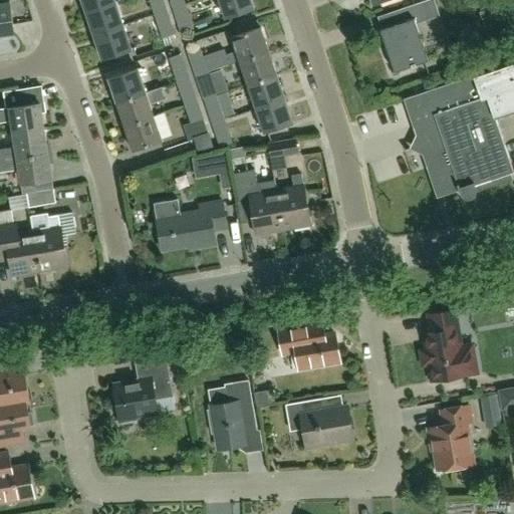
[(81,0),(86,11),(115,1),(114,0),(81,0)]
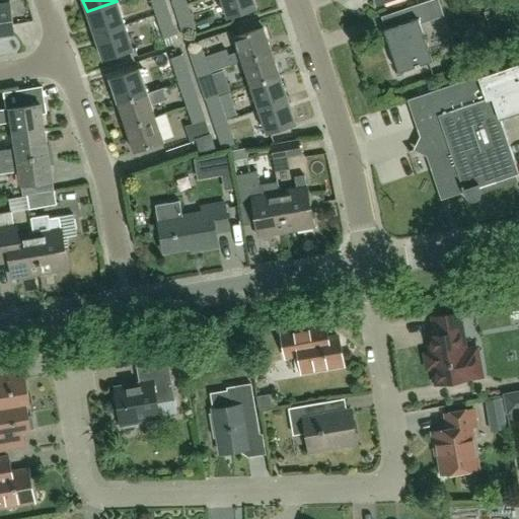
[(151,0),(156,14),(168,9),(165,0),(151,0)]
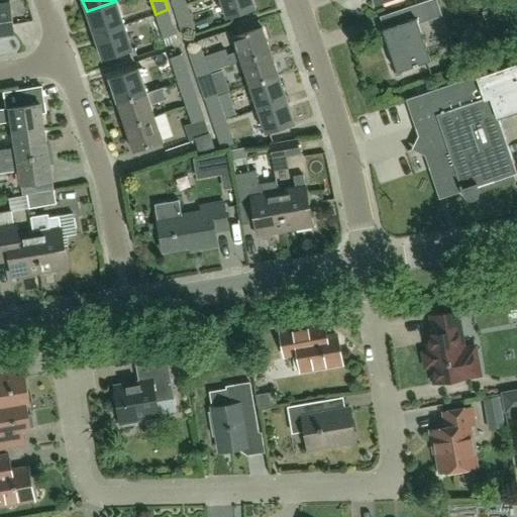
[(252,0),(219,0),(225,17),(255,7),(252,0)]
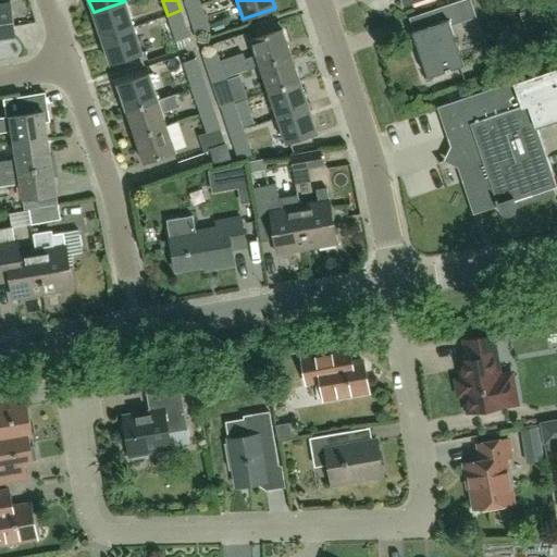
[(450,26),(477,17),(471,0),(461,0),(434,10),(438,23),(411,33),(426,77),(463,65),(450,26)]
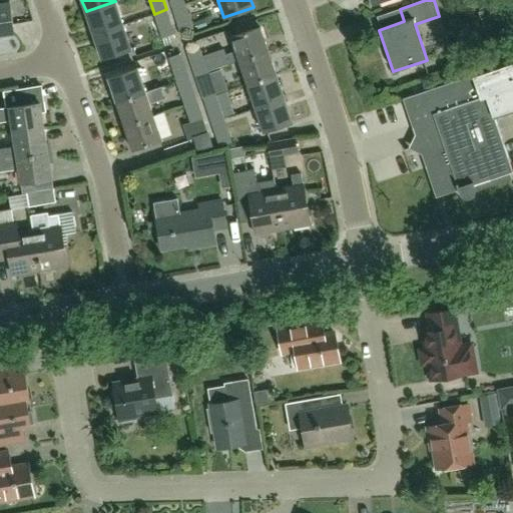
[(115,1),(86,11),(94,34),(123,24),(115,1)]
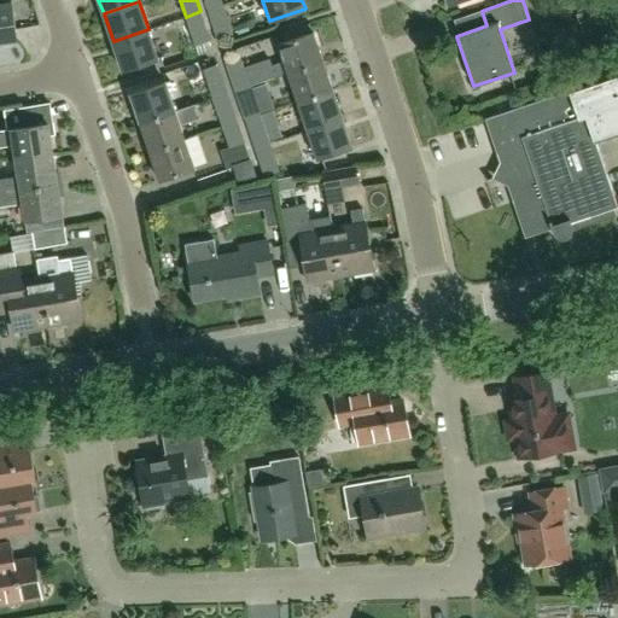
[(0,4),(0,42),(16,40),(10,3),(0,4)]
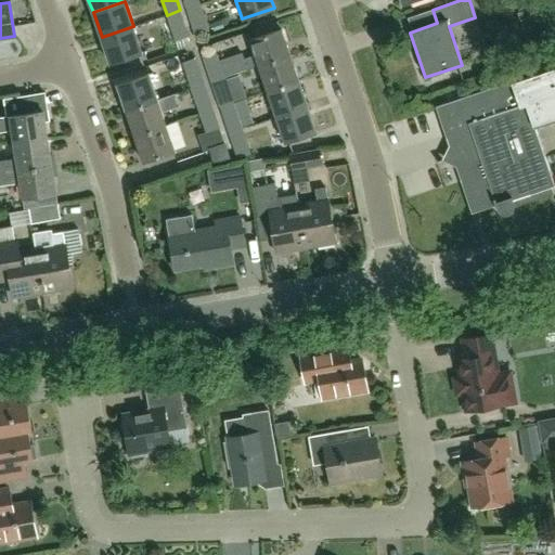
[(201,3),(186,9),(195,35),(209,30),(201,3)]
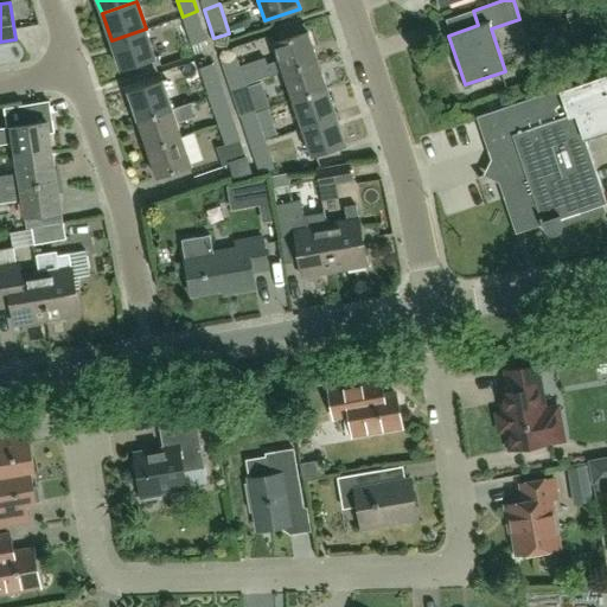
[(197,11),(183,17),(192,45),(208,40),(197,11)]
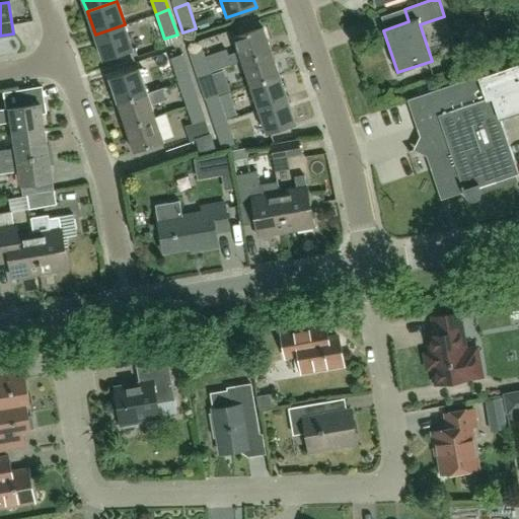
[(125,24),(95,34),(103,59),(133,49),(125,24)]
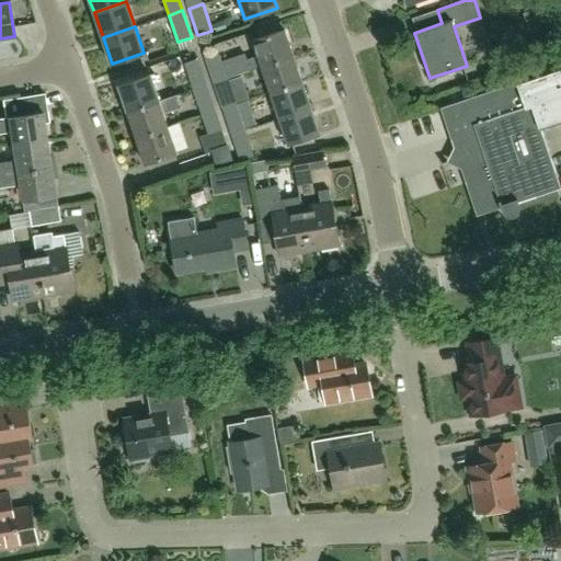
[(249,70),(261,67),(293,55),(284,29),(252,39),(256,55),(245,59),(249,70)]
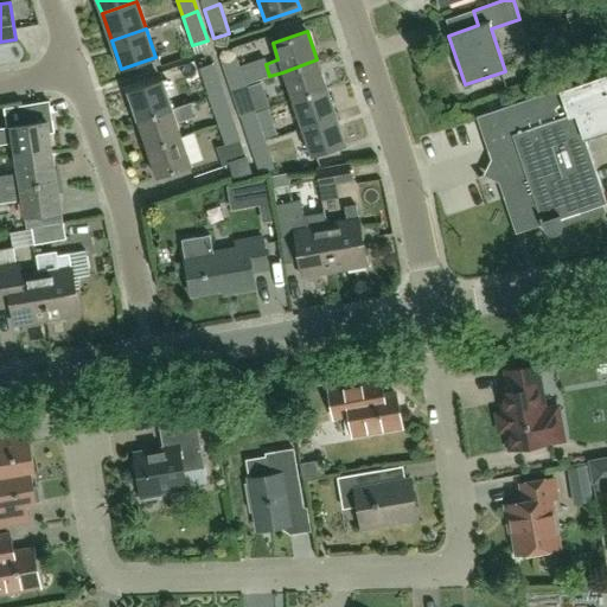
[(231,89),(246,84),(237,56),(222,61),(231,89)]
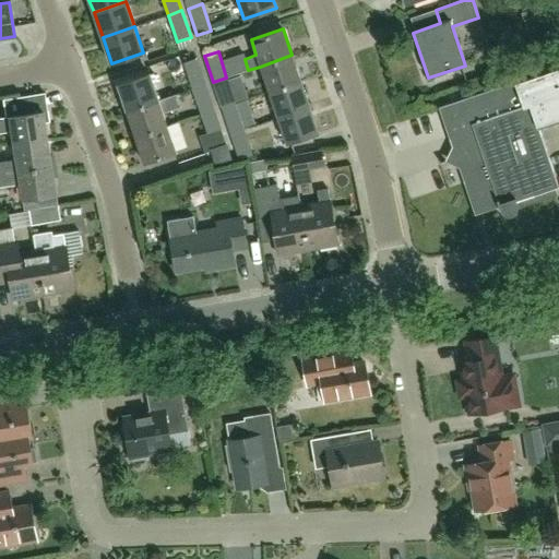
[(269,92),(300,81),(292,55),(260,67),(269,92)]
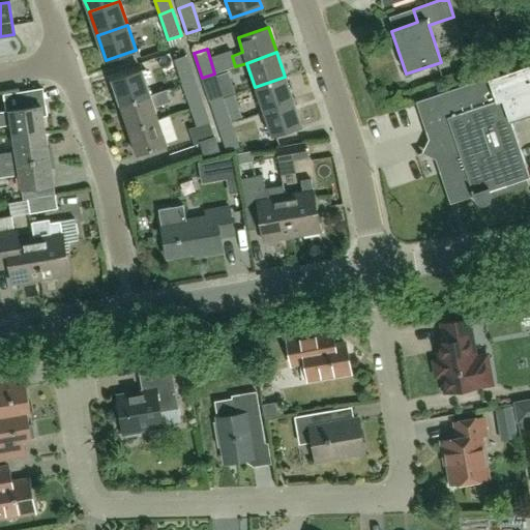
[(182,84),(197,80),(188,55),(175,60),(182,84)]
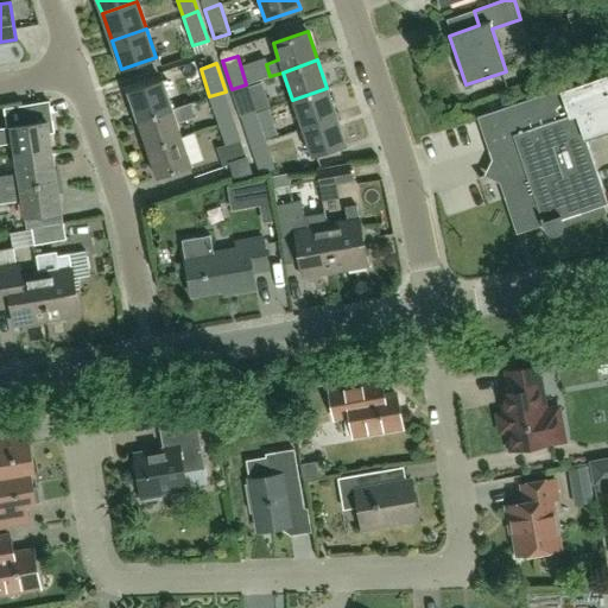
[(607,73),(568,86),(477,116),(487,145),(491,158),(494,168),(499,170),(504,168),(523,222),(540,216),(543,225),(544,228),(545,229),(546,230),(548,232),(550,233),(552,233),(555,233),(556,232),(558,230),(559,229),(561,228),(561,227),(562,227),(562,226),(562,225),(562,223),(562,222),(562,221),(561,220),(603,204),(607,203),(607,201),(607,202),(586,138),(607,130),(607,73)]
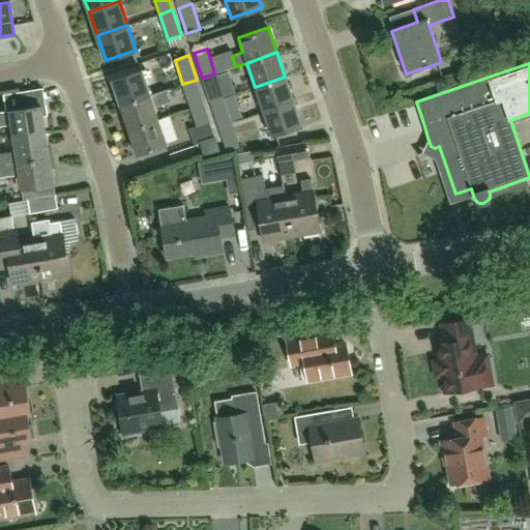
[(121,105),(151,94),(142,68),(112,79),(121,105)]
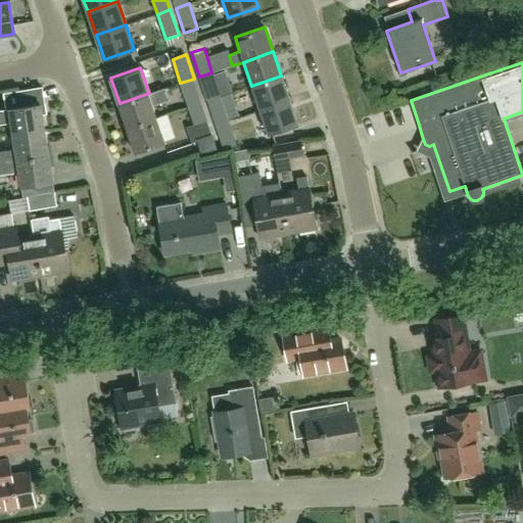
[(207,100),(230,93),(232,92),(225,70),(212,75),(211,73),(199,77),(207,100)]
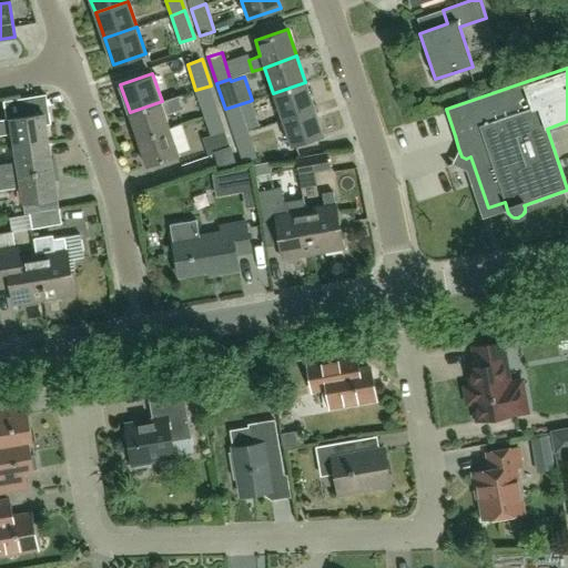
[(282,119),(314,108),(305,82),(273,93),(282,119)]
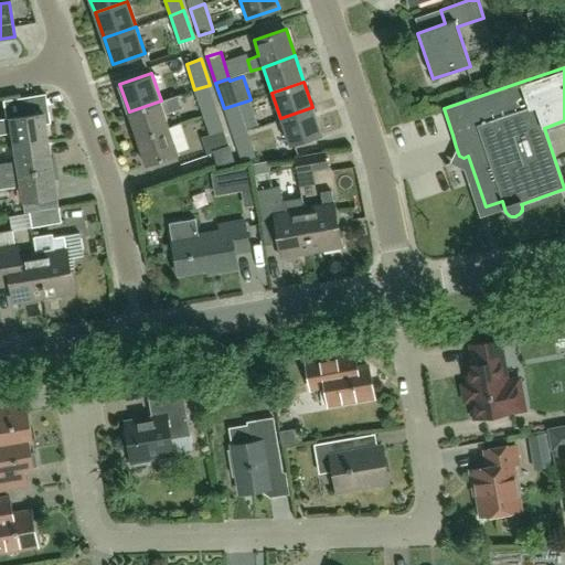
[(203,116),(219,110),(210,85),(194,89),(203,116)]
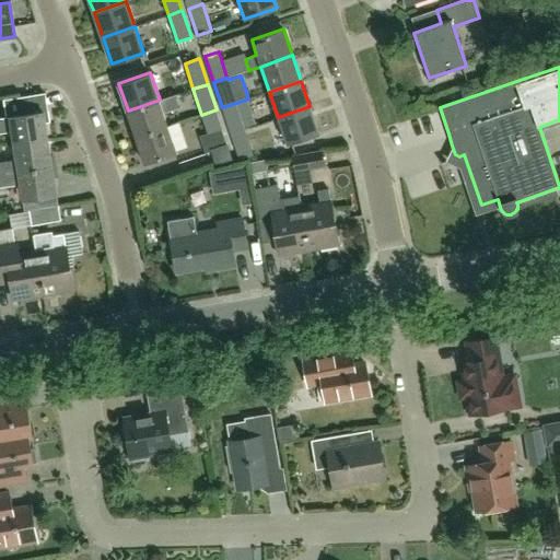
[(160,100),(128,111),(137,136),(168,126),(164,113),(183,106),(178,94),(160,100)]
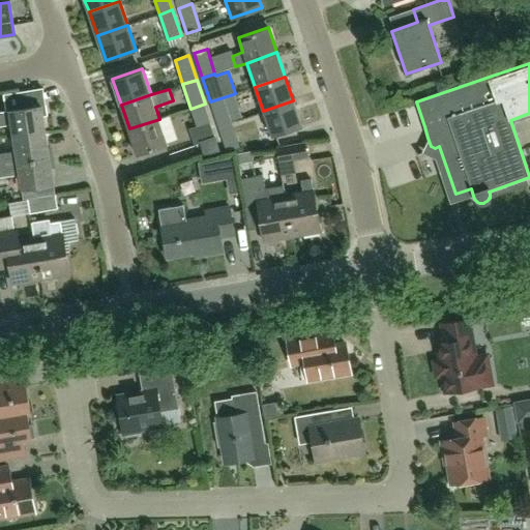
[(241,118),(238,111),(233,94),(210,101),(218,126),(231,122),(241,118)]
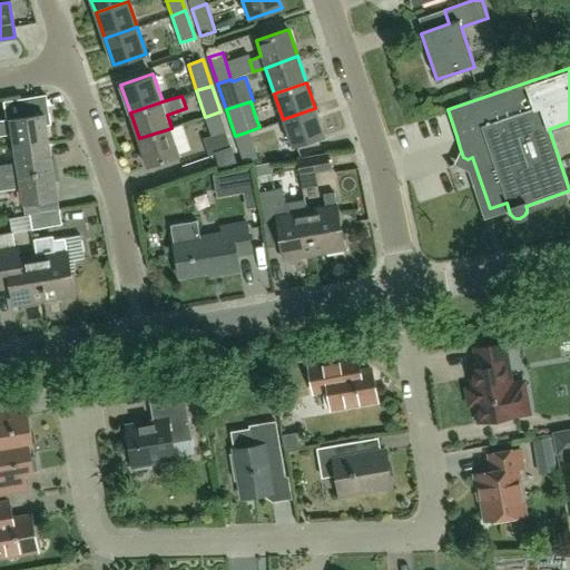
[(325,135),(315,108),(283,119),(292,146),(325,135)]
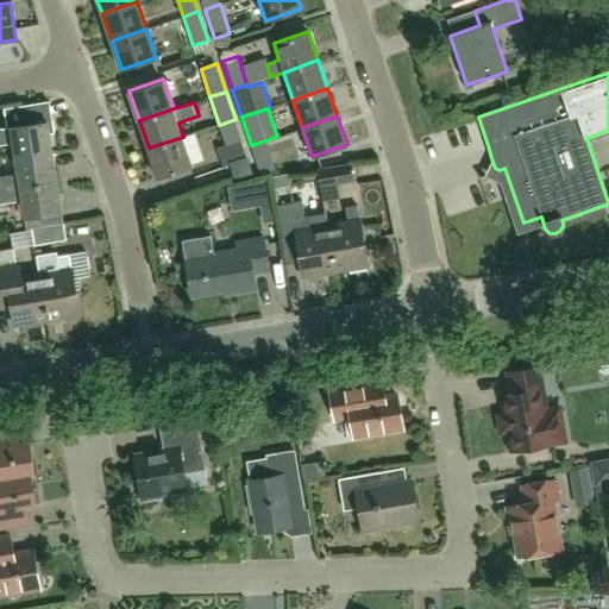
[(248,157),(236,119),(219,125),(226,146),(219,149),(224,165),(232,163),(231,162),(248,157)]
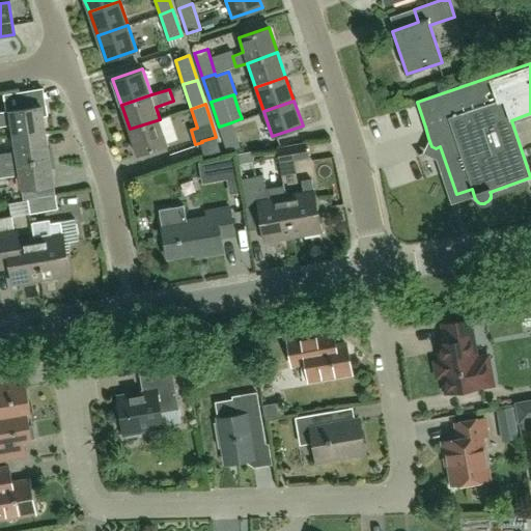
[(42,106),(8,111),(0,112),(0,127),(11,126),(14,138),(46,133),(42,106)]
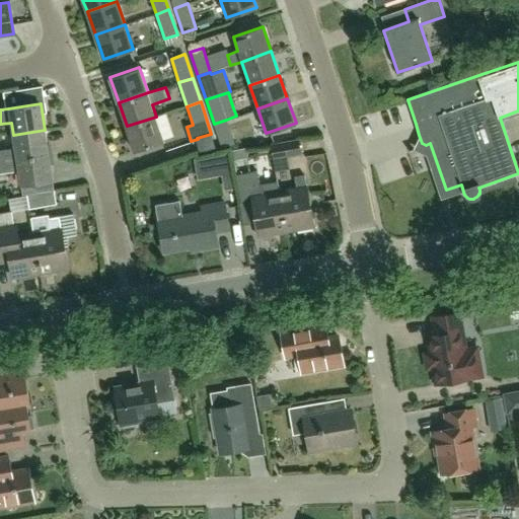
[(135,150),(164,140),(156,117),(127,126),(135,150)]
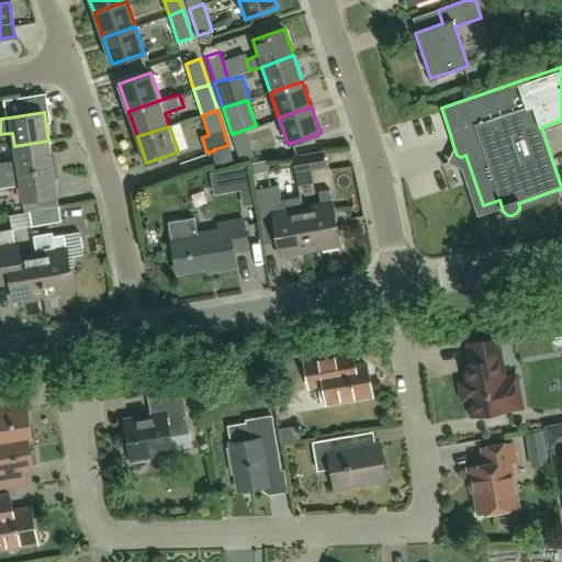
[(254,156),(245,130),(232,134),(240,160),(254,156)]
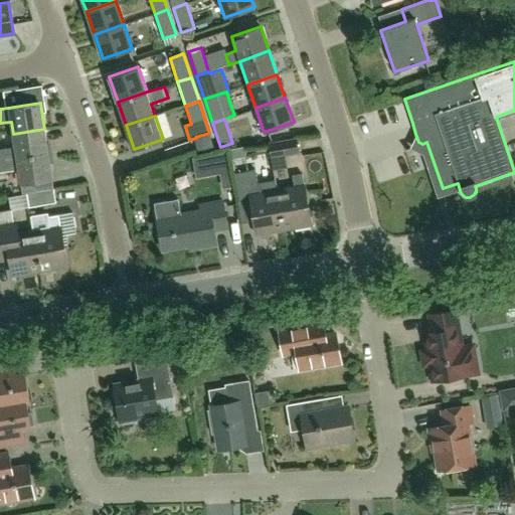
[(44,129),(13,134),(15,147),(0,149),(0,161),(48,153),(44,129)]
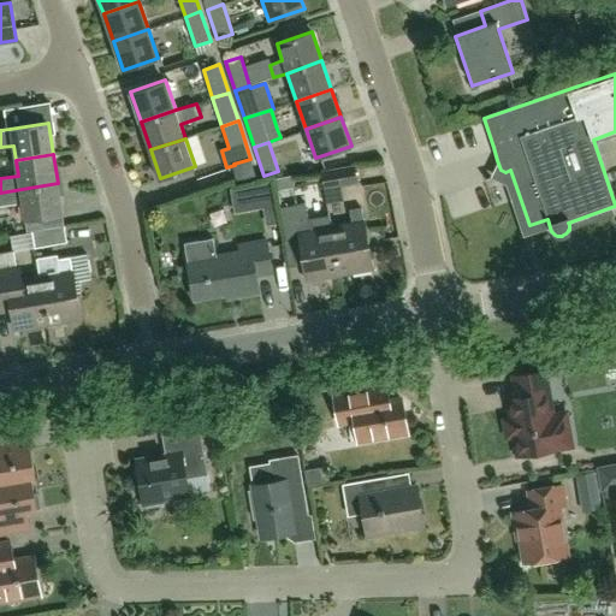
[(234,164),(235,165),(240,181),(256,176),(250,159),(234,164)]
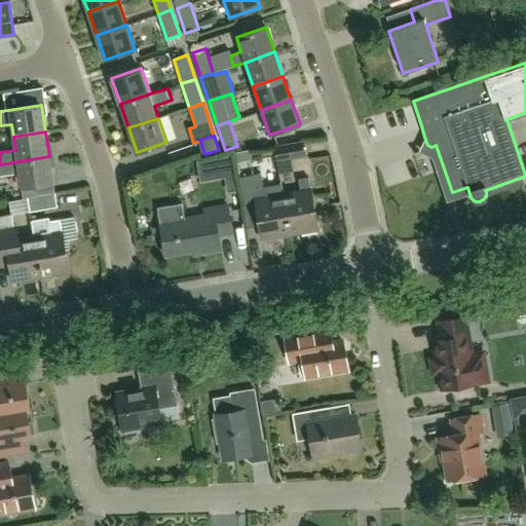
[(278,161),(304,156),(302,142),(275,147),(278,161)]
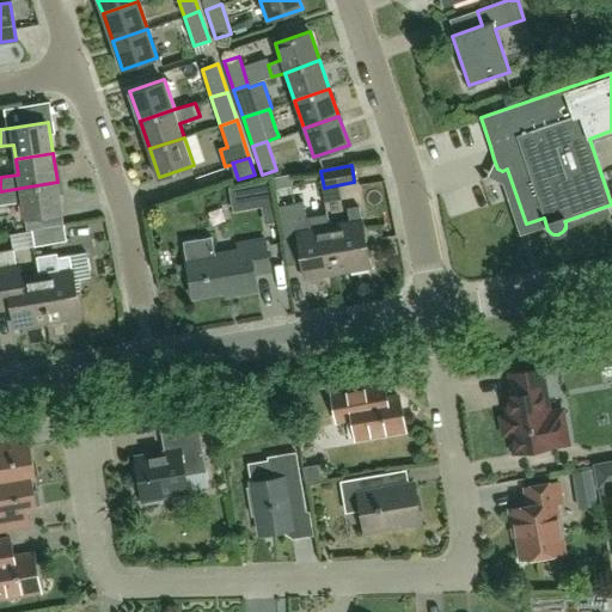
[(62,213),(57,182),(0,191),(0,204),(22,201),(25,219),(62,213)]
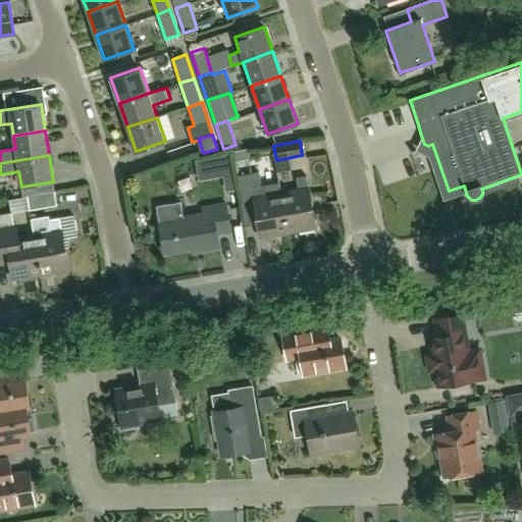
[(259,171),(238,175),(243,203),(254,202),(259,237),(288,232),(281,193),(279,183),(262,186),(259,171)]
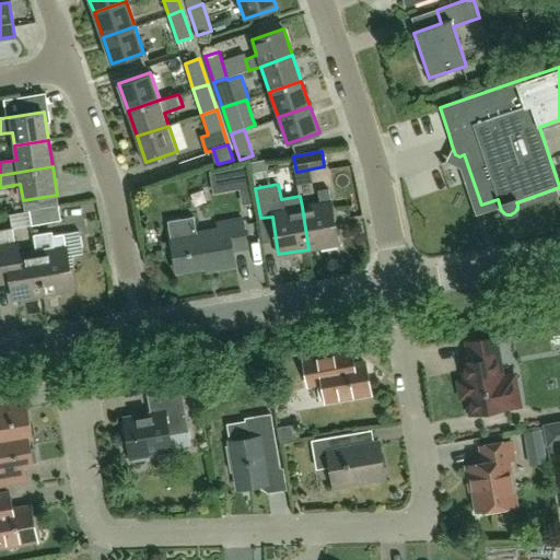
[(319,203),(302,207),(308,249),(337,244),(329,188),(317,190),(319,203)]
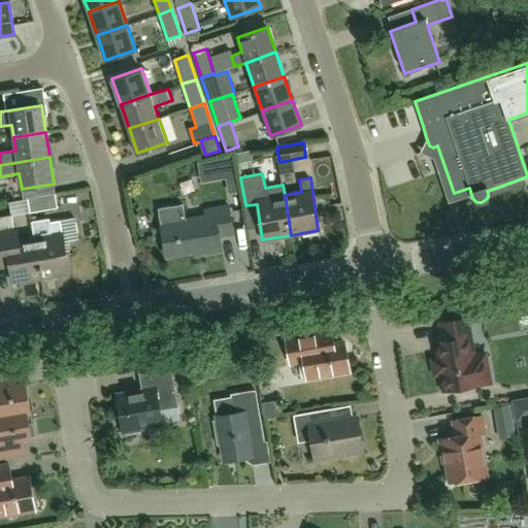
[(58,209),(56,194),(28,199),(30,213),(58,209)]
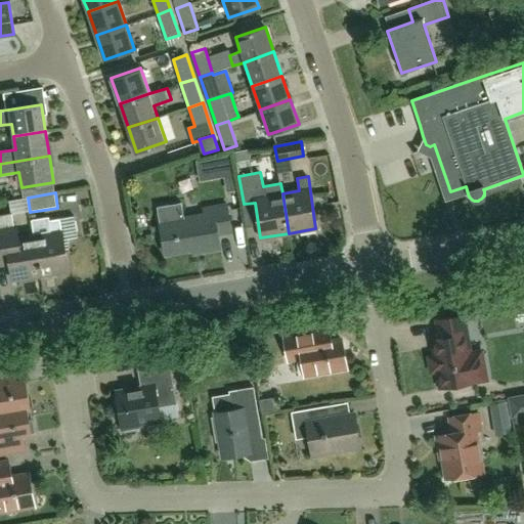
[(181,203),(157,207),(165,254),(193,249),(193,253),(220,248),(217,233),(231,231),(227,205),(203,209),(204,214),(184,218),(181,203)]
